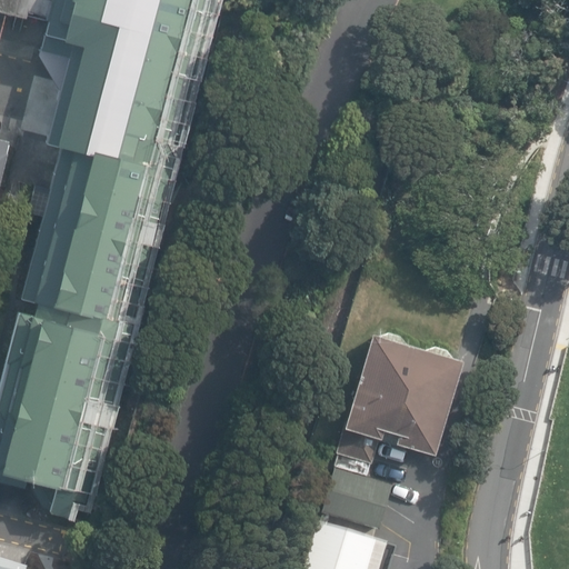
[(0,0),(0,6),(46,17),(51,0),(0,0)]
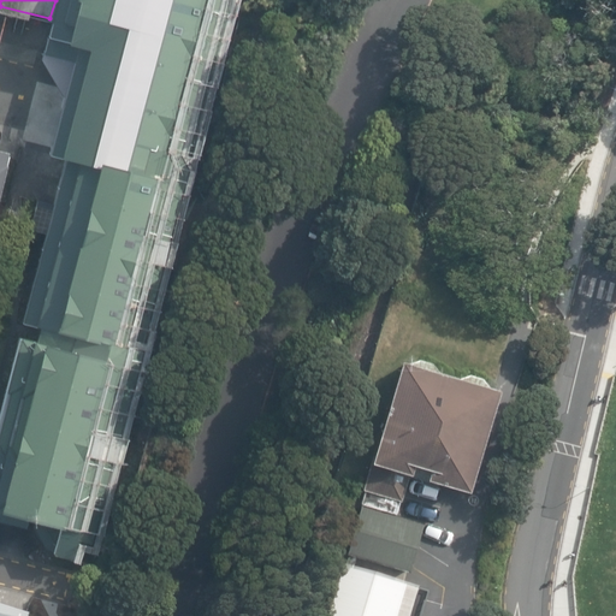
[(55,0),(49,18),(39,55),(54,87),(40,155),(55,158),(15,321),(29,325),(27,338),(11,337),(0,385),(0,504),(42,517),(53,546),(78,556),(96,537),(234,0),(55,0)]
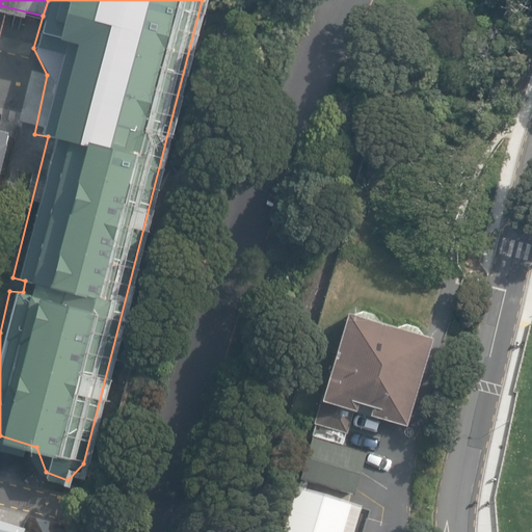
[(407,425),(432,336),(423,334),(419,326),(407,323),(399,326),(379,320),(375,314),(364,311),(355,313),(348,311),(321,400),(314,423),(348,433),(354,410),(407,425)]
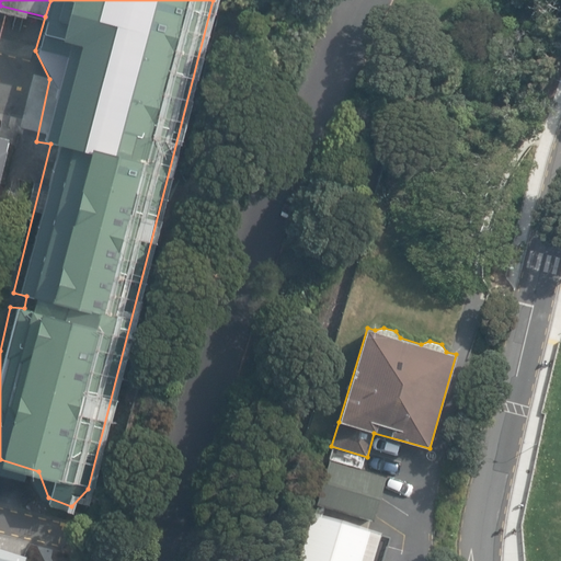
[(329,459),(362,469),(365,457),(332,447),(329,459)]
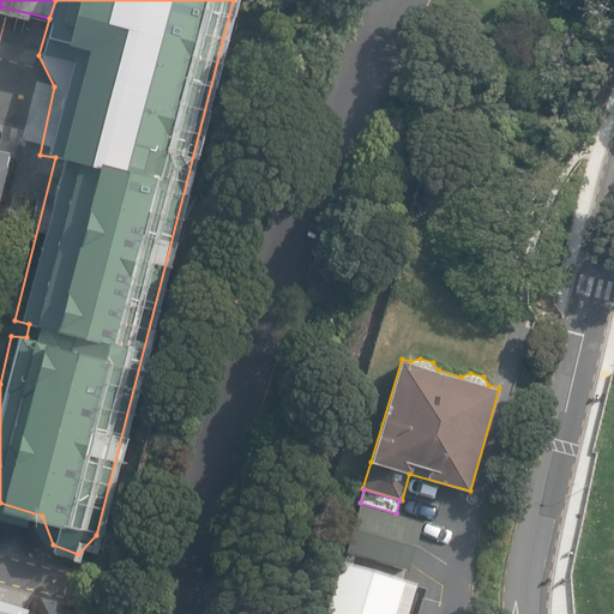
[(396,513),(361,504),(347,551),(410,571),(423,521),(396,513)]
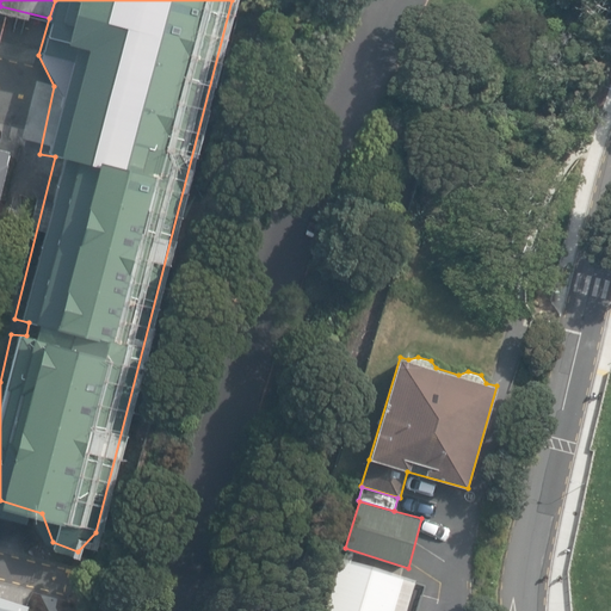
[(407,610),(417,582),(341,560),(325,610),(407,610)]
